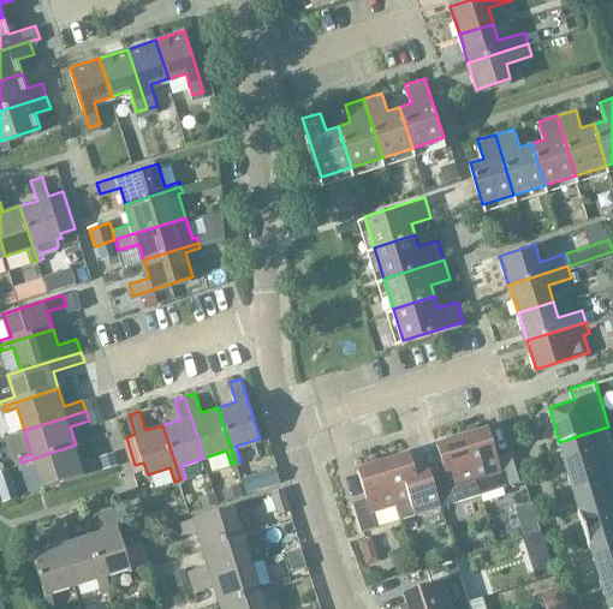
[(462,431),(480,491),(505,483),(522,479),(512,449),(498,454),(489,427),(481,429),(476,422),(462,431)]
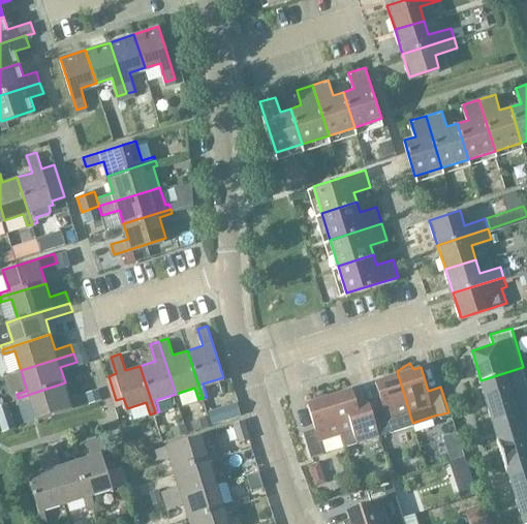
[(490,408),(526,397),(526,378),(523,367),(481,380),(490,408)]
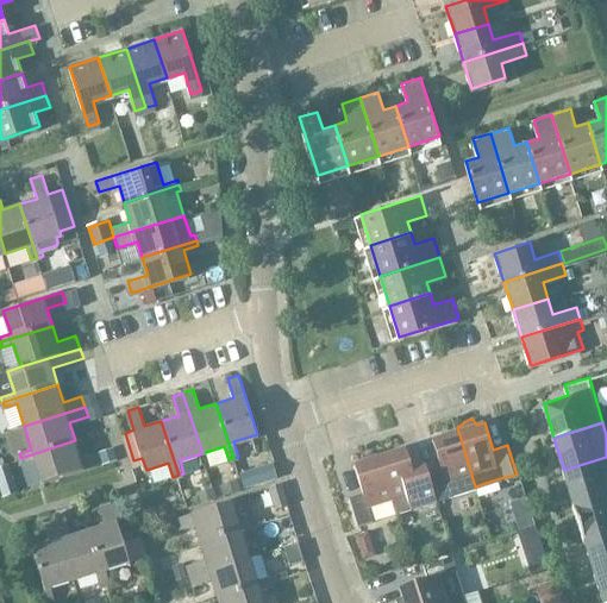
[(452,492),(475,487),(457,427),(443,432),(444,434),(433,438),(442,465),(427,470),(436,498),(452,492)]
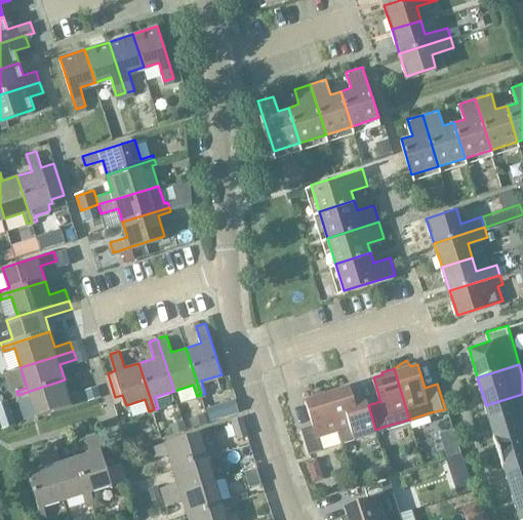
[(70,394),(65,380),(17,395),(18,399),(29,396),(36,415),(87,399),(84,390),(70,394)]
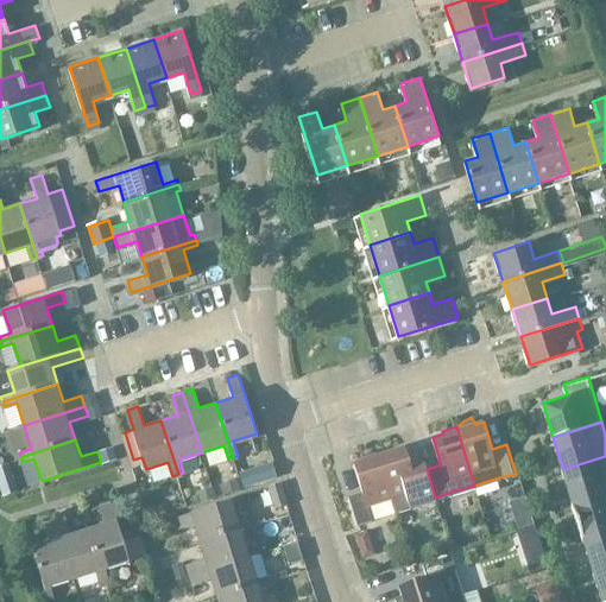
[(379,451),(392,495),(398,511),(422,502),(435,498),(427,469),(414,474),(405,445),(393,449),(393,447),(379,451)]
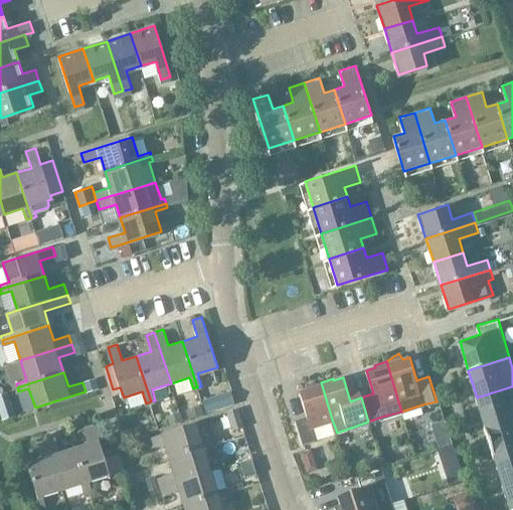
[(313,426),(332,419),(321,382),(306,382),(306,389),(300,391),(307,414),(296,418),(304,442),(317,438),(313,426)]
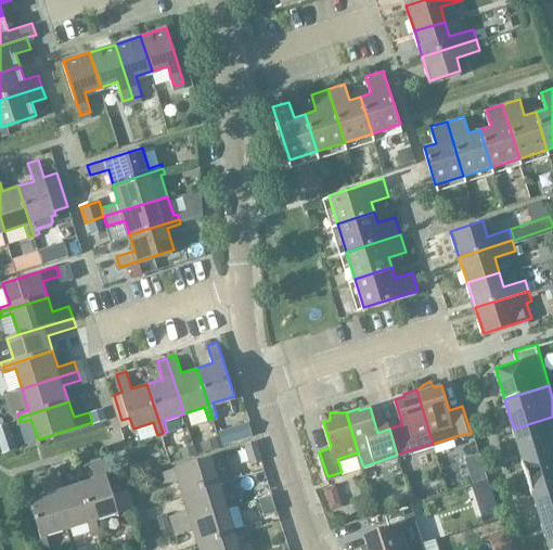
[(523,459),(552,450),(552,417),(514,429),(523,459)]
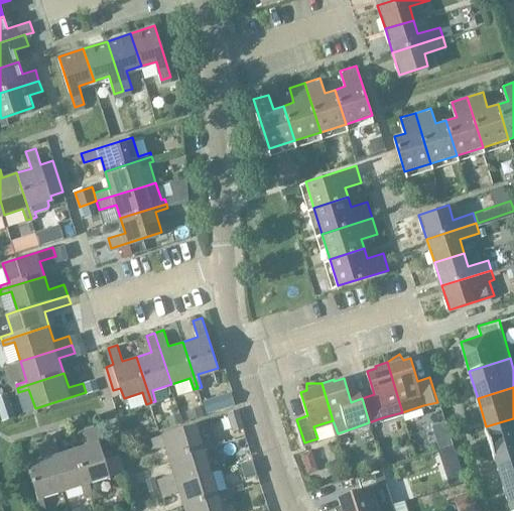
[(209,410),(236,401),(232,389),(205,397),(209,410)]
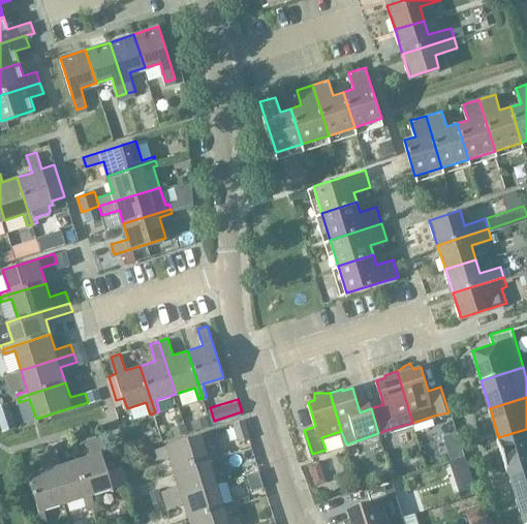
[(0,402),(0,418),(3,428),(17,423),(9,400),(0,402)]
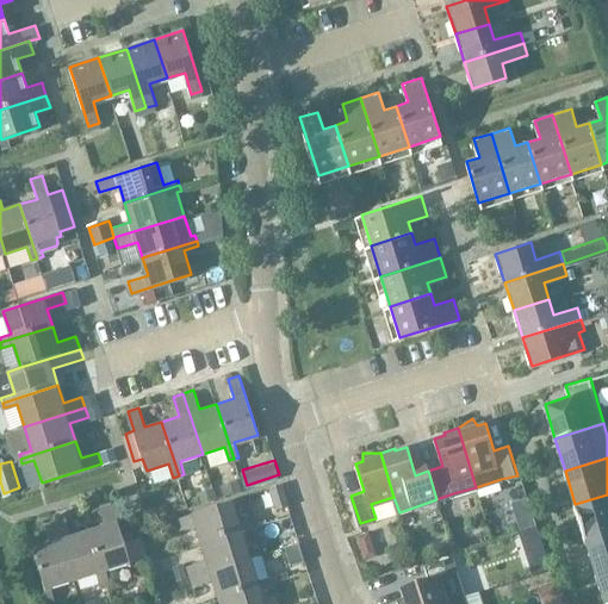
[(607,494),(575,504),(585,537),(607,530),(607,494)]
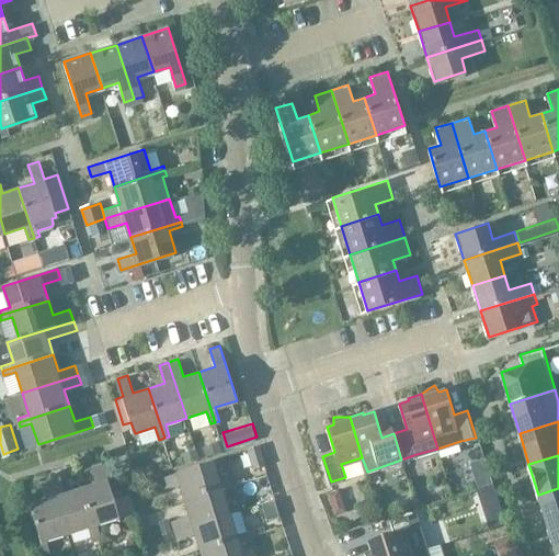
[(185,499),(235,483),(234,478),(232,479),(225,457),(159,478),(162,488),(181,483),(185,499)]
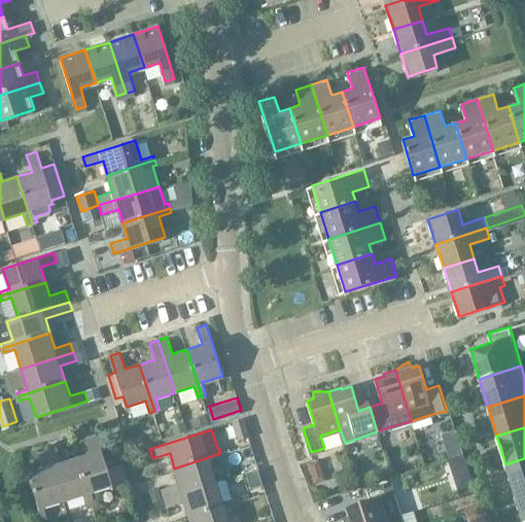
[(76,458),(91,505),(96,503),(92,492),(112,486),(111,484),(124,481),(118,464),(106,467),(96,433),(86,437),(92,453),(76,458)]
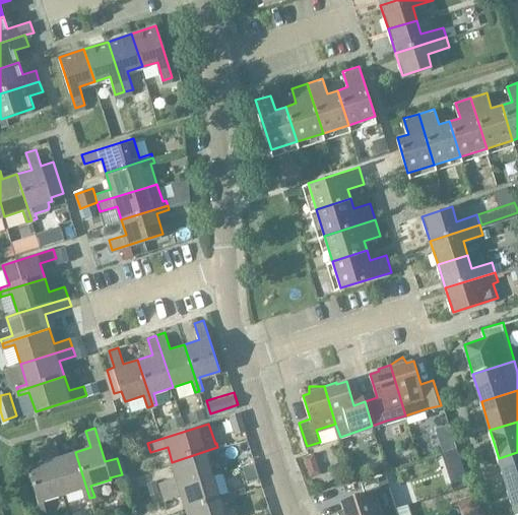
[(48,443),(64,494),(81,488),(85,500),(89,498),(75,452),(61,456),(56,440),(48,443)]
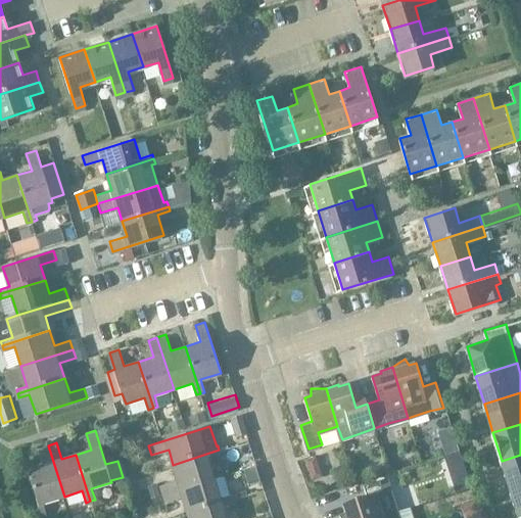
[(44,503),(64,497),(48,445),(39,449),(44,465),(28,470),(42,516),(48,516),(44,503)]
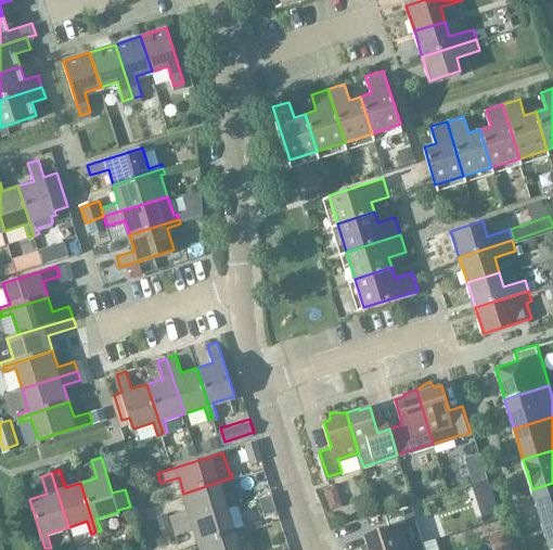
[(172,512),(152,519),(155,531),(174,524),(228,507),(221,486),(233,482),(232,477),(183,494),(189,510),(172,514),(172,512)]
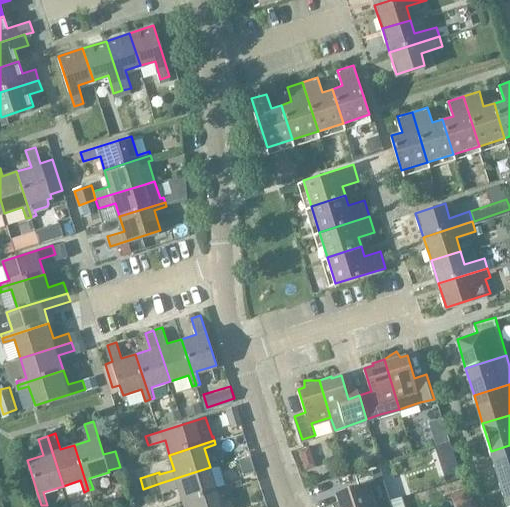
[(499,479),(509,476),(509,445),(491,451),(499,479)]
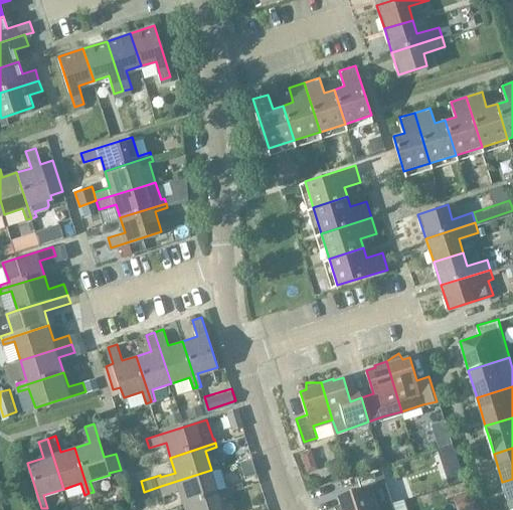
[(251,454),(239,456),(242,472),(255,469),(251,454)]
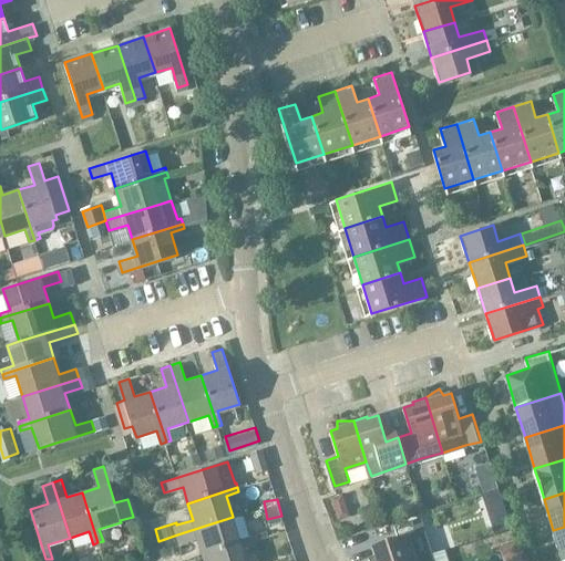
[(233,517),(177,534),(181,544),(198,539),(204,554),(253,539),(244,513),(233,517)]
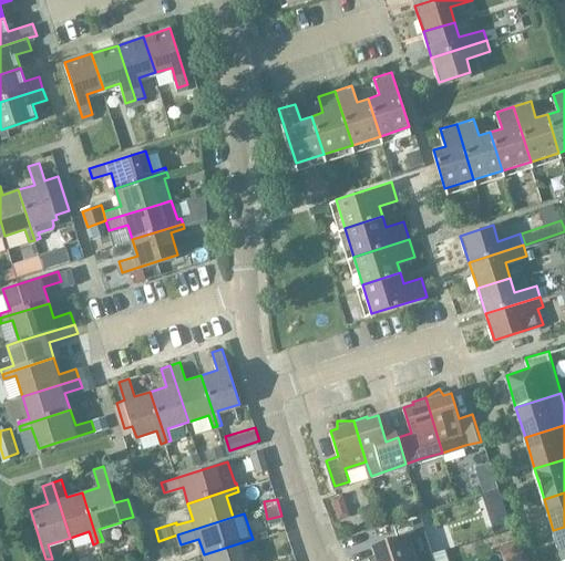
[(369,556),(372,560),(401,560),(432,551),(427,529),(422,515),(396,522),(400,536),(373,544),(376,551),(369,556)]
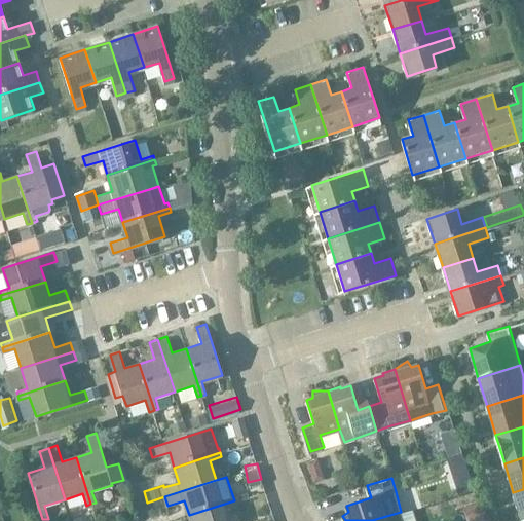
[(522,520),(523,520),(523,489),(513,492),(522,520)]
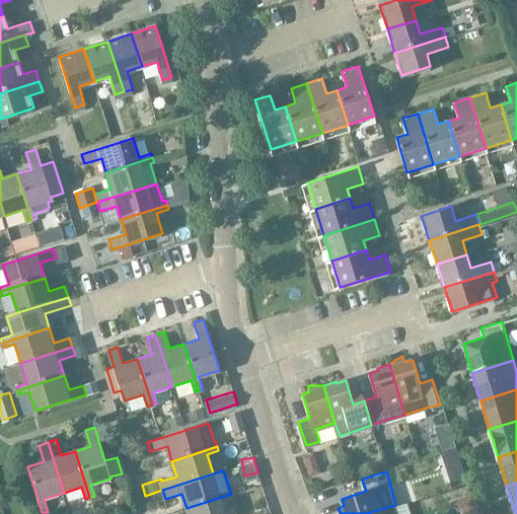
[(234,498),(232,494),(187,508),(188,513),(225,513),(221,502),(234,498)]
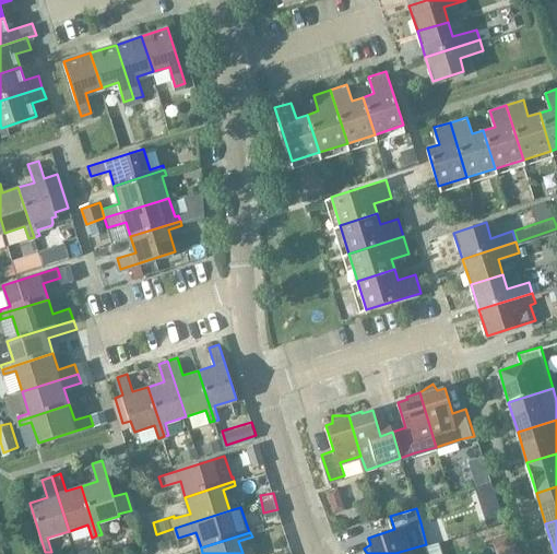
[(426,544),(395,553),(441,553),(438,541),(426,544)]
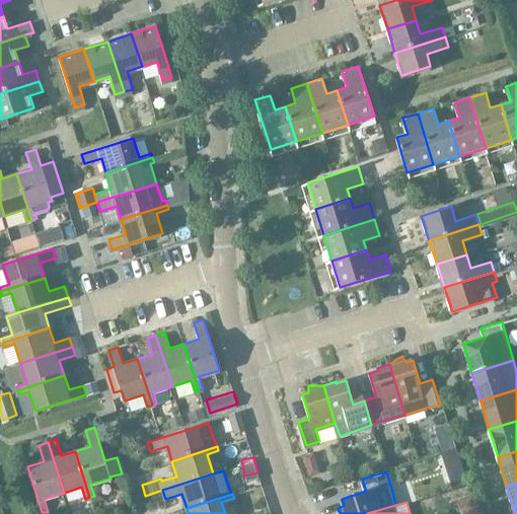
[(93,513),(91,505),(69,511),(70,513),(93,513)]
